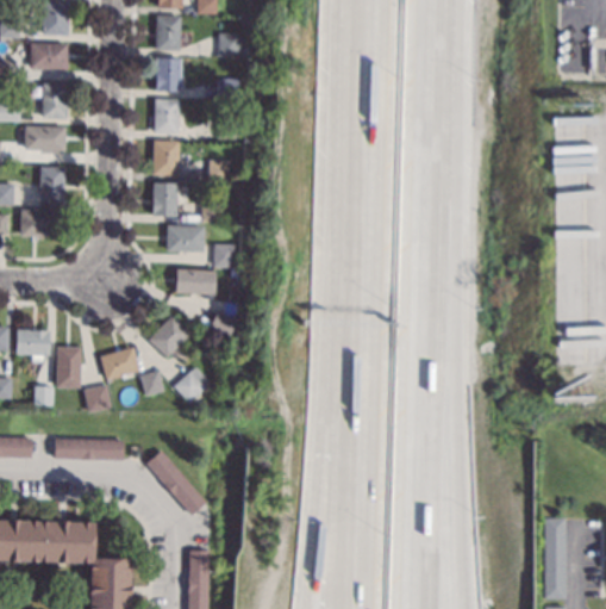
[(44,0),(69,1),(69,36),(43,35),(44,0)]
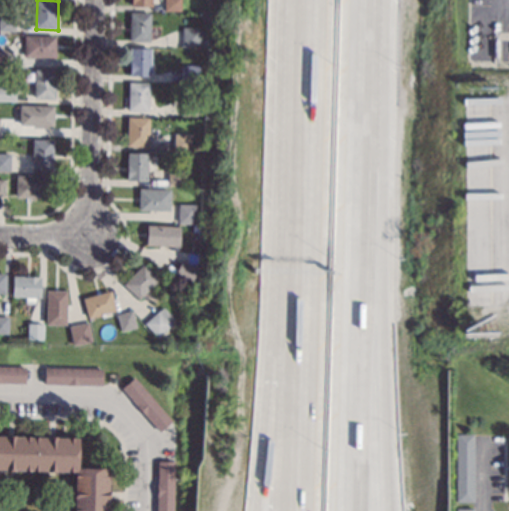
[(182,0),(182,12),(166,12),(166,0),(182,0)]
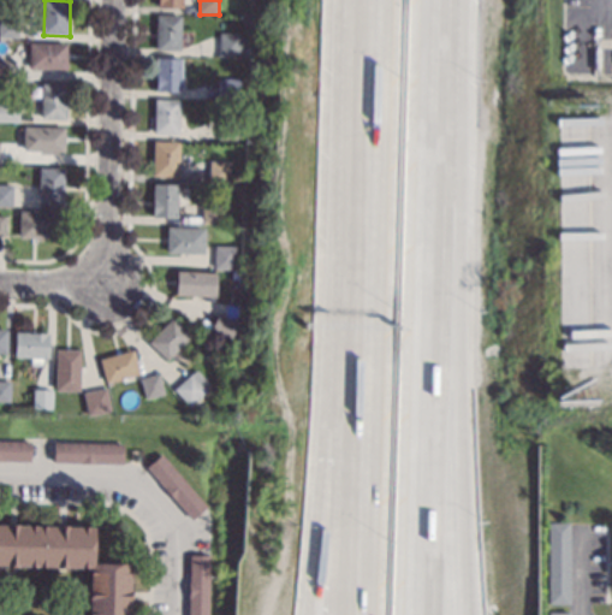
[(21,39),(0,39),(1,17),(22,18),(21,39)]
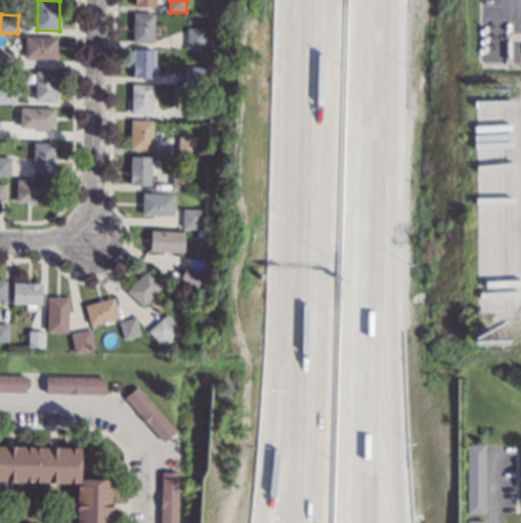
[(156,42),(135,42),(136,14),(157,14),(156,42)]
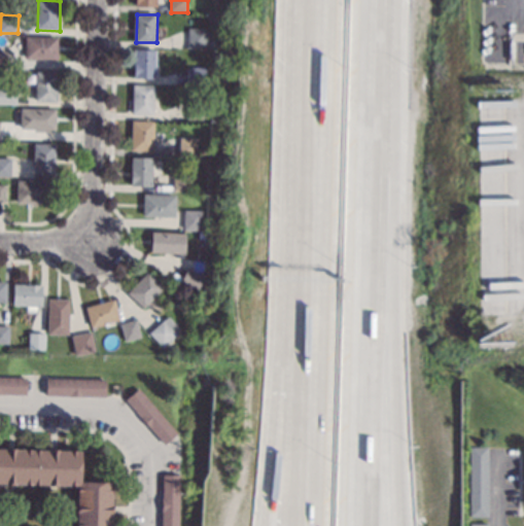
[(209,30),(209,48),(189,48),(189,29),(209,30)]
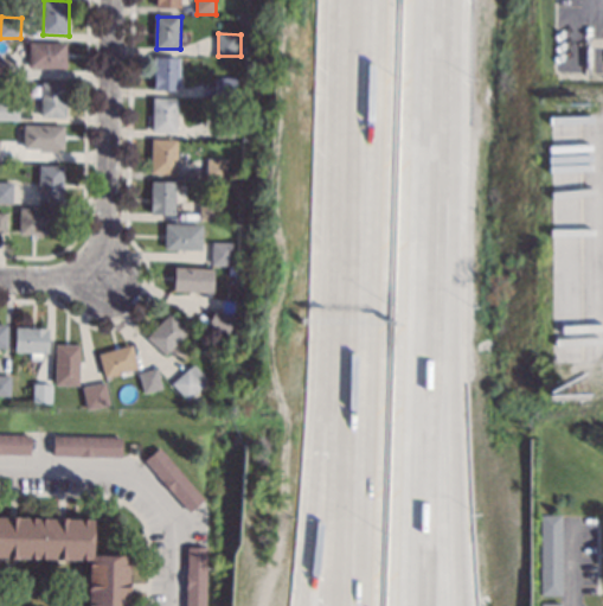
[(69,43),(68,70),(31,69),(31,42),(69,43)]
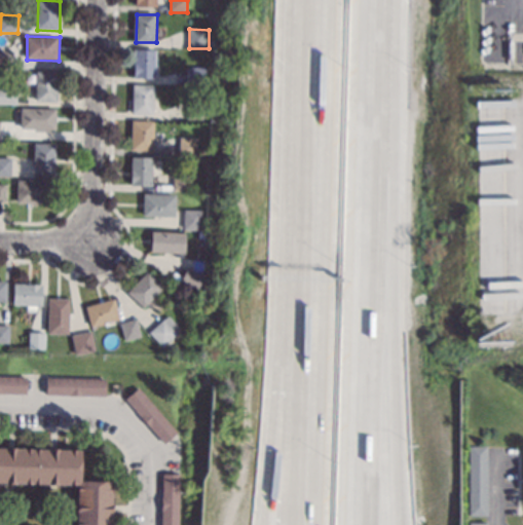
[(0,50),(8,50),(8,69),(0,68),(0,50)]
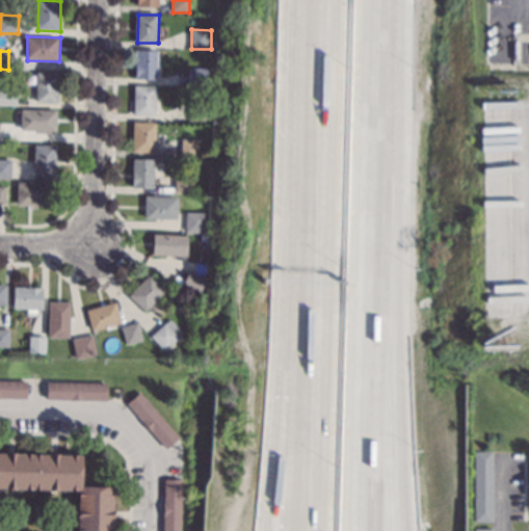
[(158,79),(136,78),(137,51),(158,52),(158,79)]
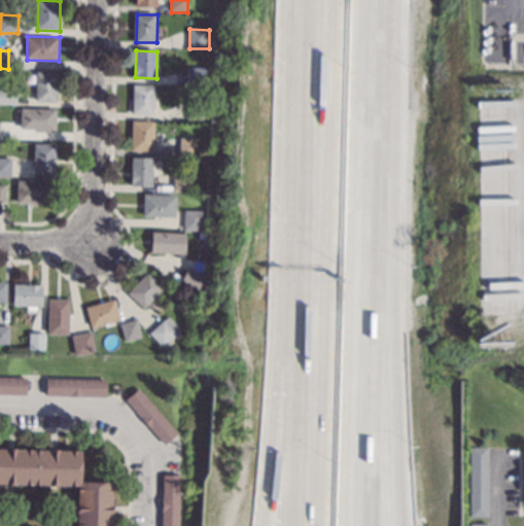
[(206,84),(188,84),(189,67),(206,68),(206,84)]
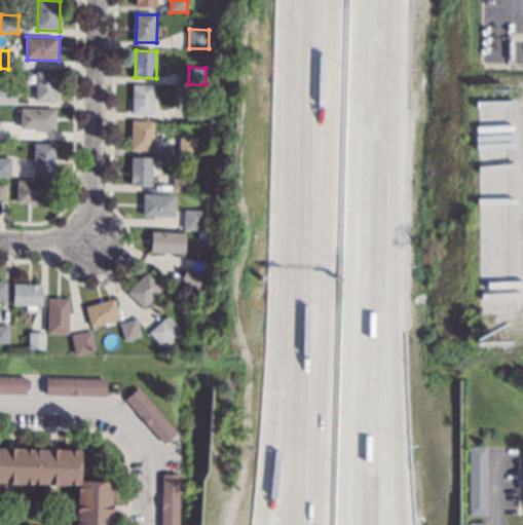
[(59,73),(58,103),(37,103),(38,72),(59,73)]
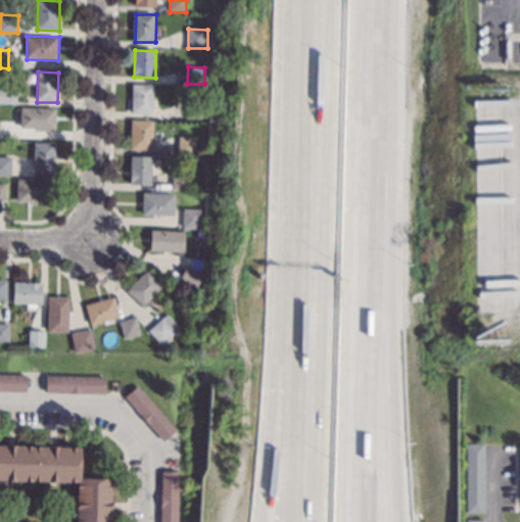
[(153,114),(133,114),(134,85),(154,86),(153,114)]
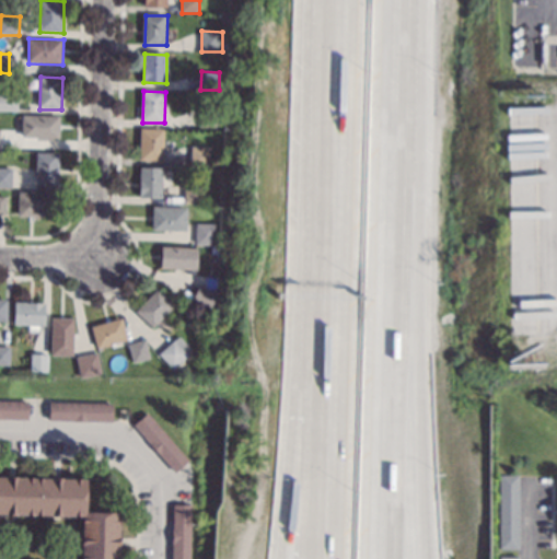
[(0,93),(16,94),(16,113),(0,112),(0,93)]
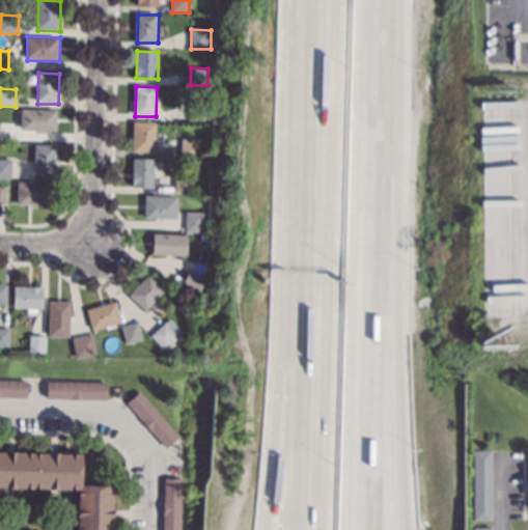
[(207,121),(190,120),(190,103),(207,104),(207,121)]
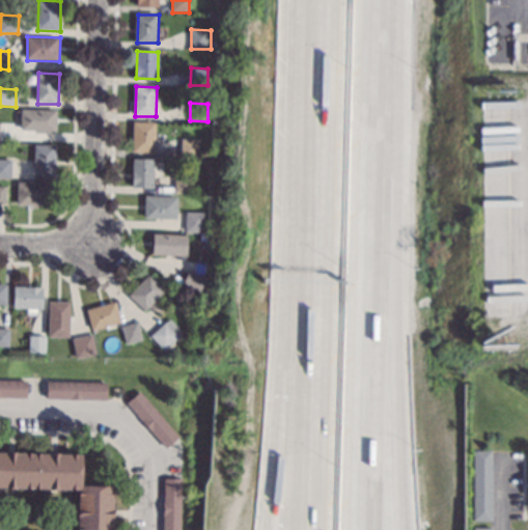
[(58,110),(58,132),(22,131),(23,110),(58,110)]
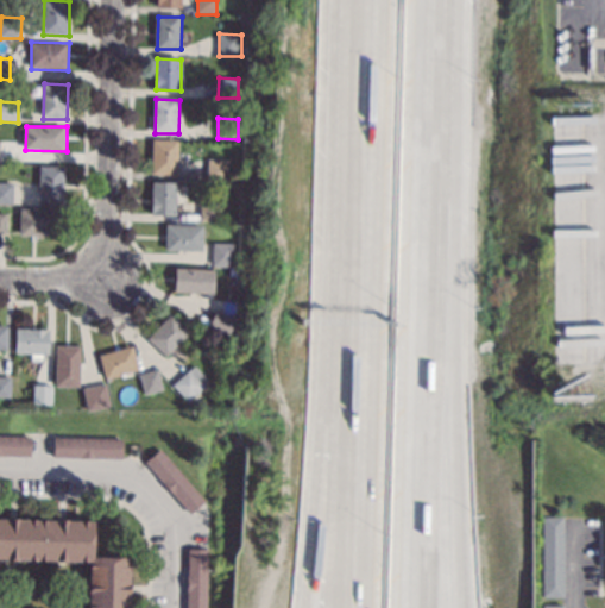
[(178,175),(153,174),(153,140),(180,140),(178,175)]
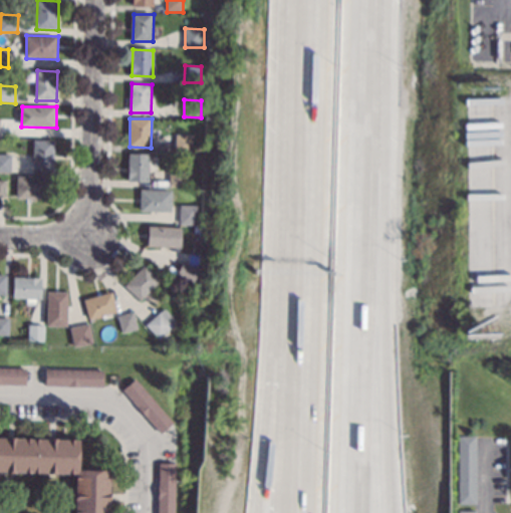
[(193,153),(176,153),(177,136),(194,136),(193,153)]
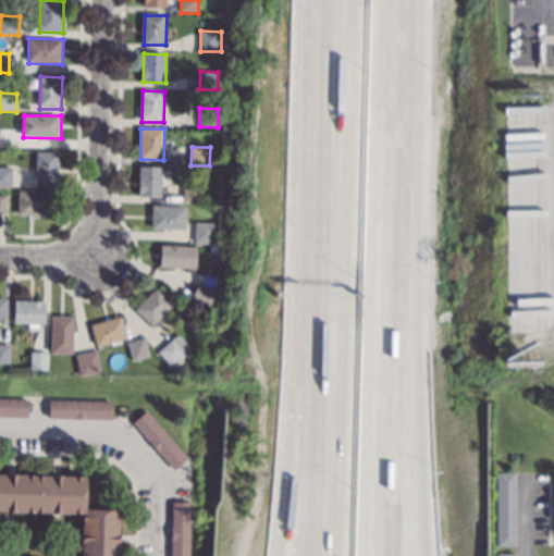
[(60,153),(59,185),(37,184),(38,152),(60,153)]
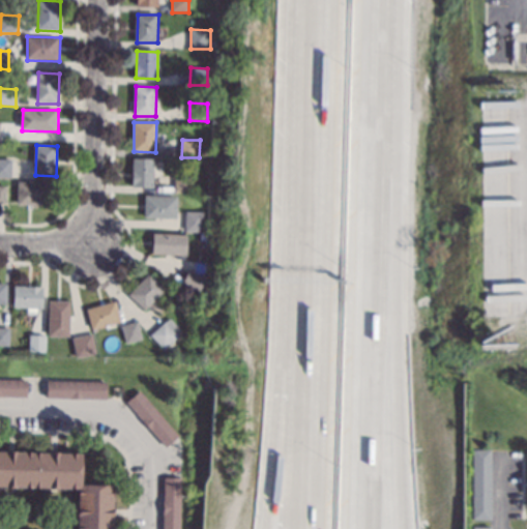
[(0,158),(13,159),(13,178),(0,178),(0,158)]
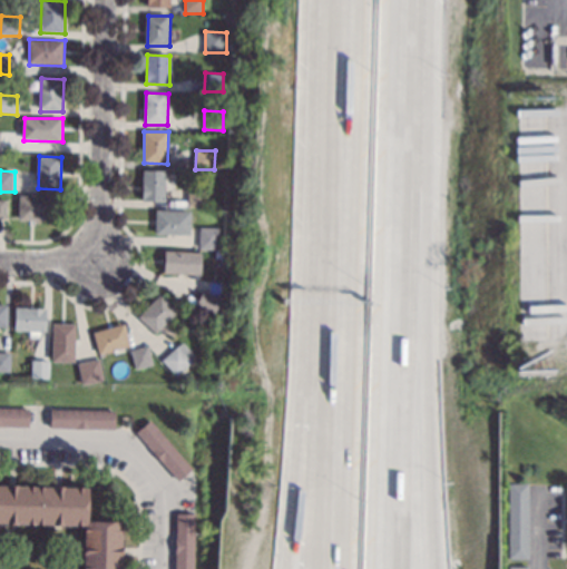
[(166,202),(144,202),(144,170),(167,172),(166,202)]
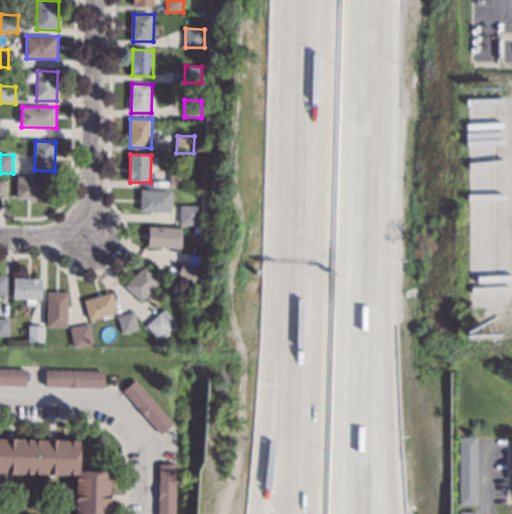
[(189,170),(188,188),(171,188),(171,170),(189,170)]
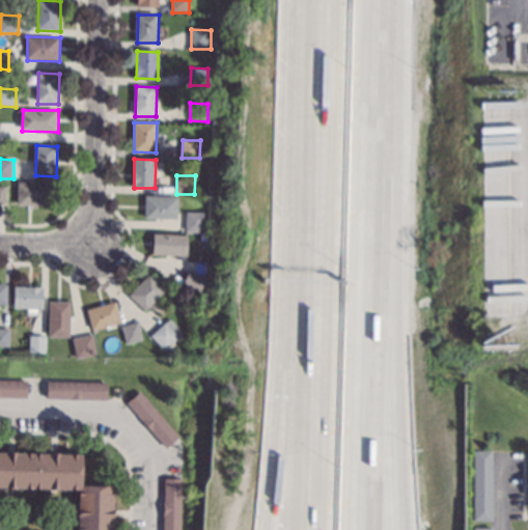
[(50,184),(49,206),(18,205),(19,183),(50,184)]
